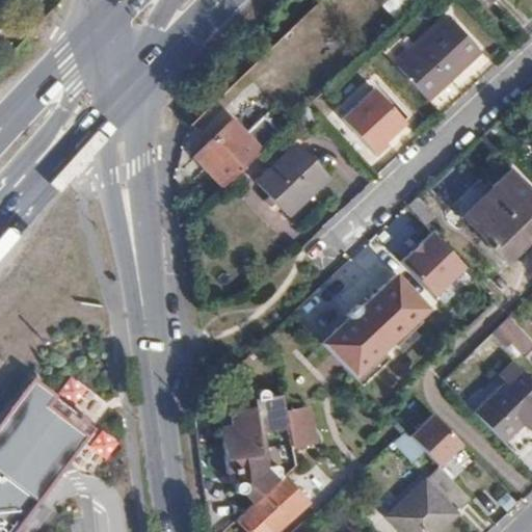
[(392,17),(410,0),(383,0),(380,4),(392,17)]
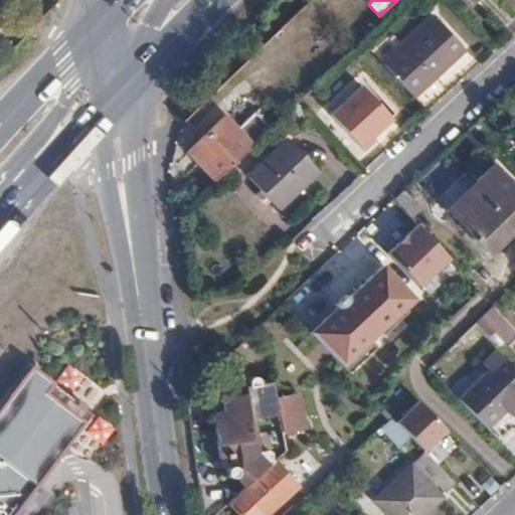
[(434,15),(382,62),(413,95),(464,48),(434,15)]
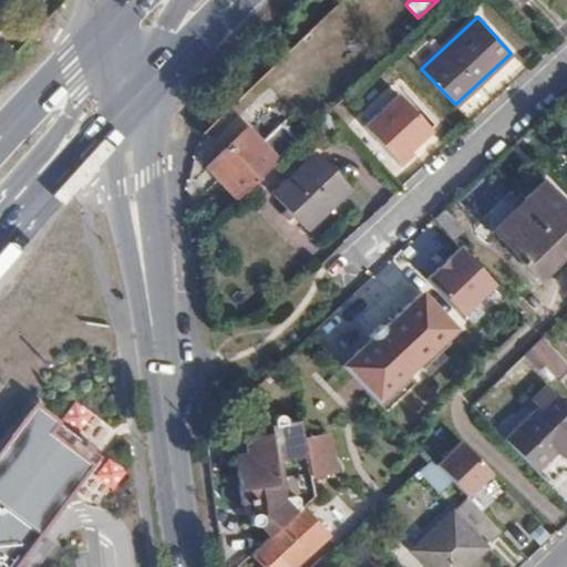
[(393,169),(435,140),(400,91),(358,121),(393,169)]
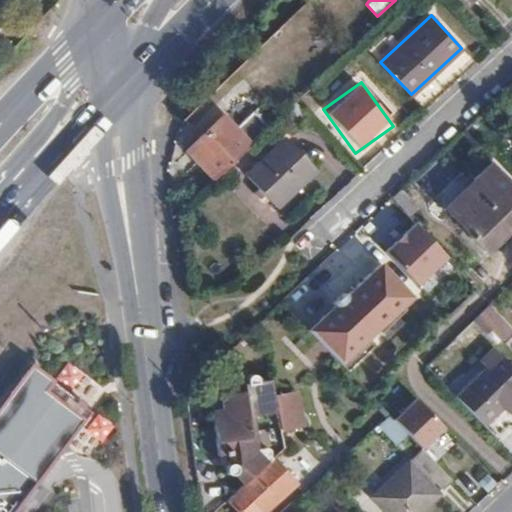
[(215,179),(256,140),(242,126),(233,134),(220,120),(189,150),(215,179)]
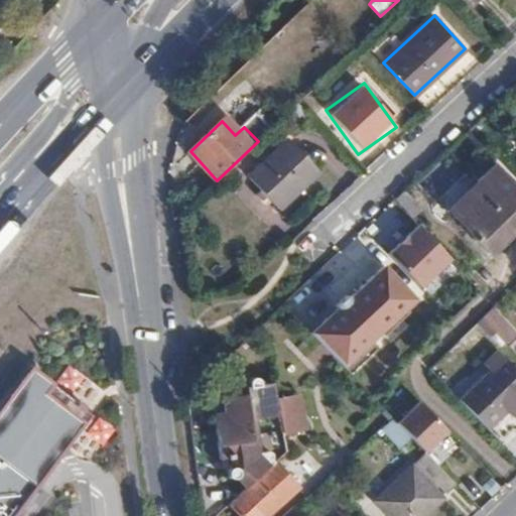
[(288,138),(248,175),(277,207),(317,170),(288,138)]
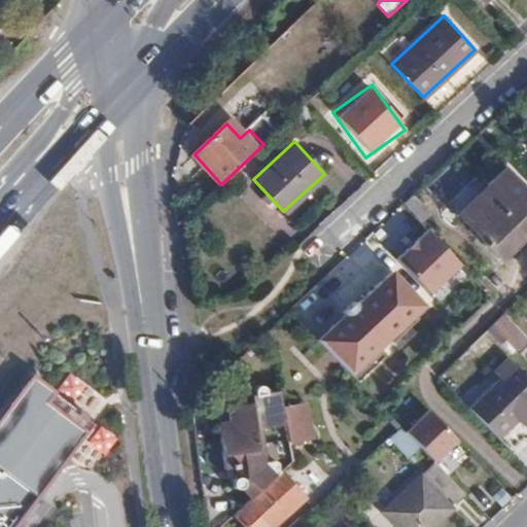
[(526,194),(503,170),(486,187),(491,192),(462,221),(501,262),(526,236),(526,194)]
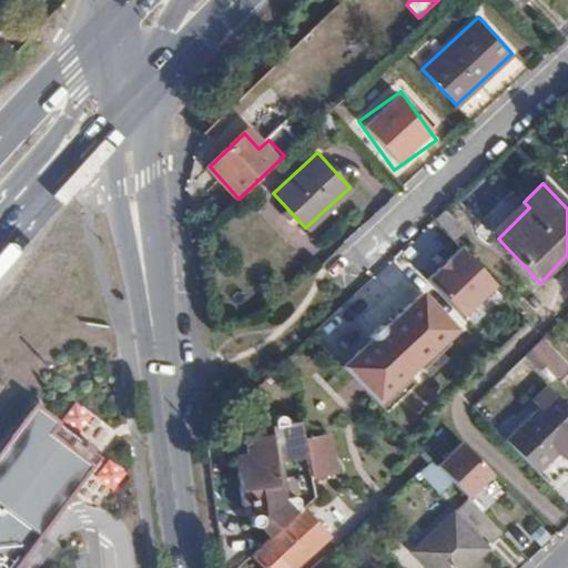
[(498,291),(464,254),(430,285),(466,322),(498,291)]
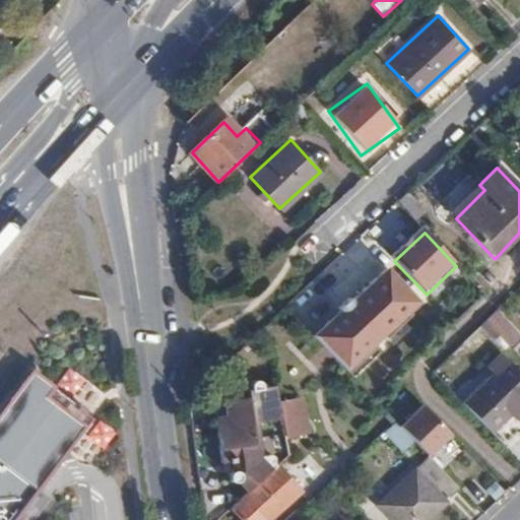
[(351,302),(349,300),(338,310),(341,312),(315,337),(358,382),(385,355),(377,347),(412,314),(409,311),(417,305),(415,304),(416,303),(386,270),(351,302)]
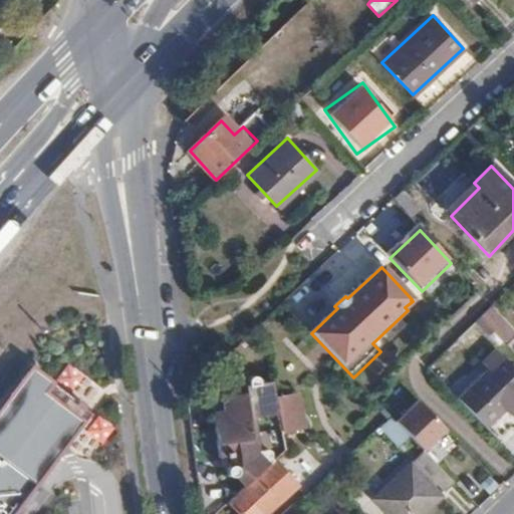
[(513,331),(491,308),(481,318),(508,346),(513,340),(513,331)]
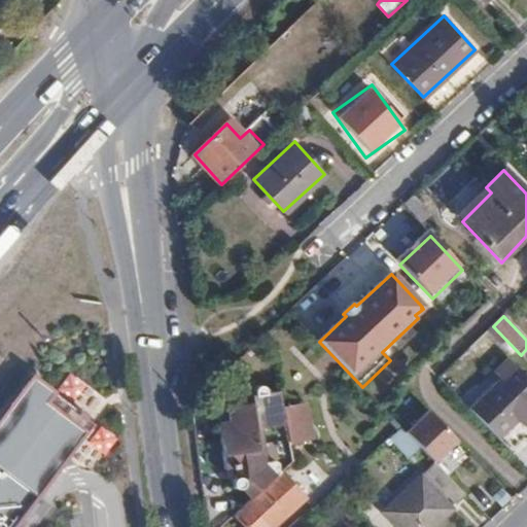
[(526,377),(516,365),(470,410),(499,441),(526,413),(526,377)]
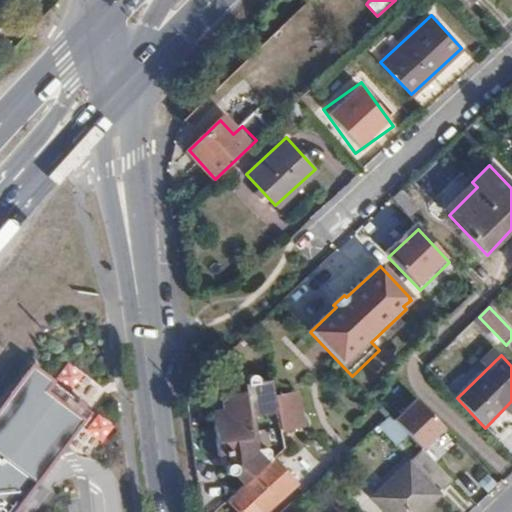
[(31,366),(0,405),(0,511),(10,511),(80,421),(60,405),(43,392),(51,381),(31,366)]
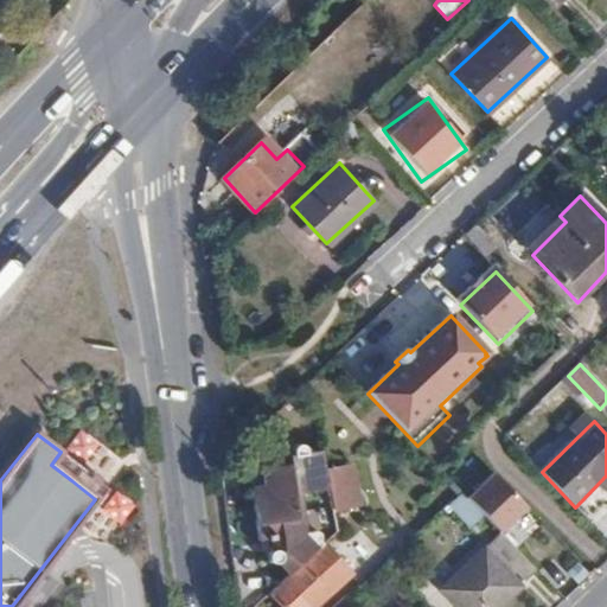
[(291,454),(292,464),(298,494),(331,490),(325,468),(321,449),(291,454)]
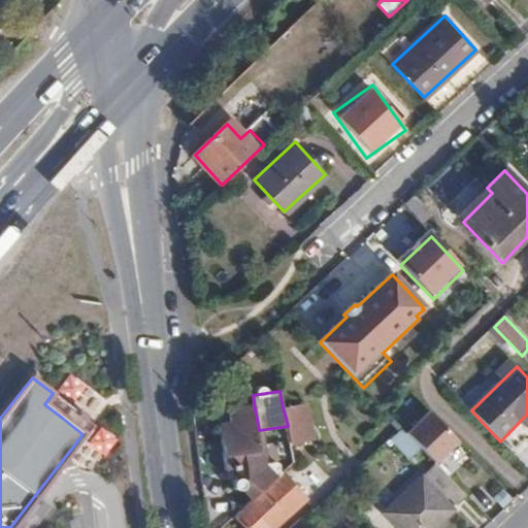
[(254,403),(218,408),(229,470),(244,468),(264,465),(259,430),(254,403)]
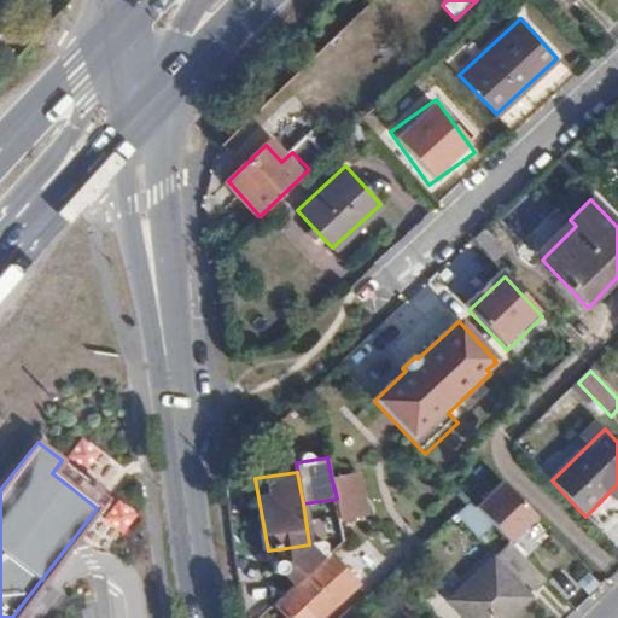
[(360,473),(331,477),(337,499),(342,522),(369,516),(360,473)]
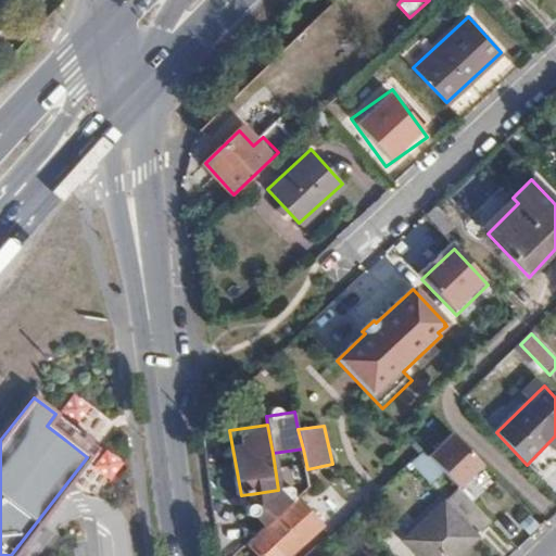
[(91,467),(110,479),(123,460),(104,447),(91,467)]
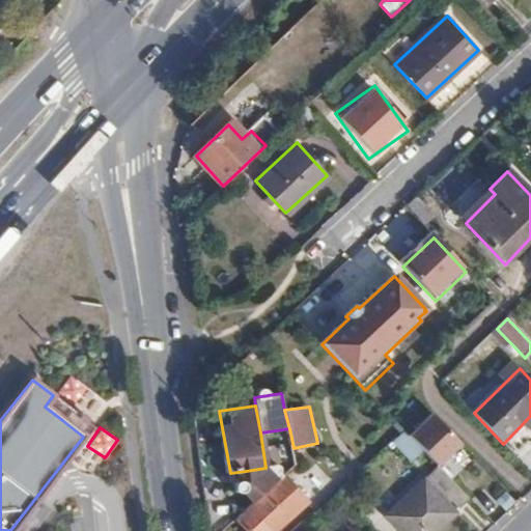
[(401,432),(390,443),(414,468),(425,456),(401,432)]
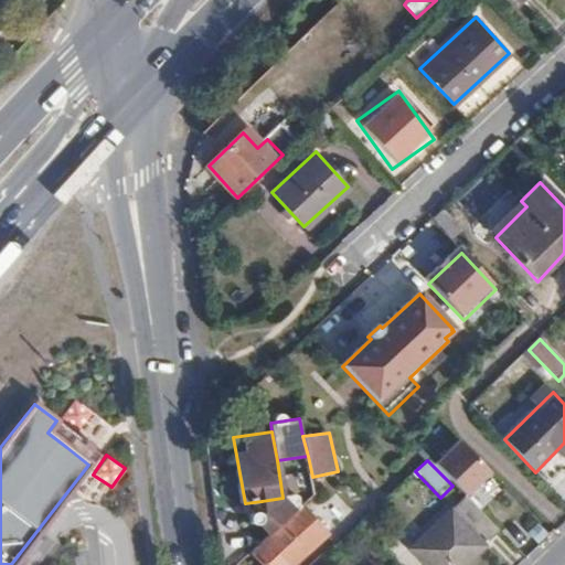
[(298,496),(283,498),(262,501),(266,528),(270,535),(300,508),(298,496)]
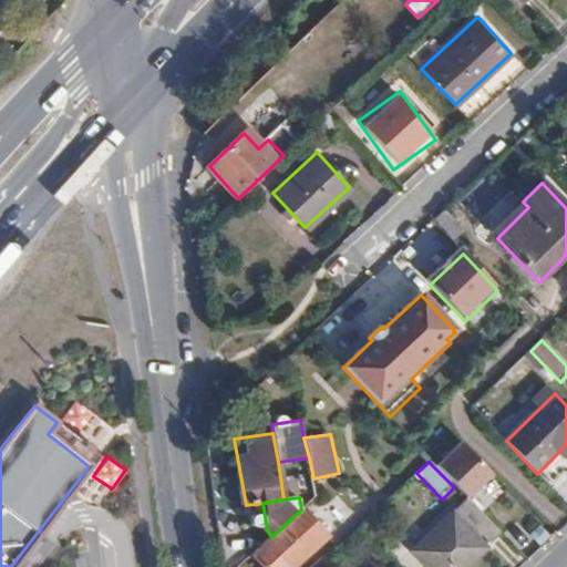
[(468,566),(504,535),(472,502),(416,553),(430,566),(468,566)]
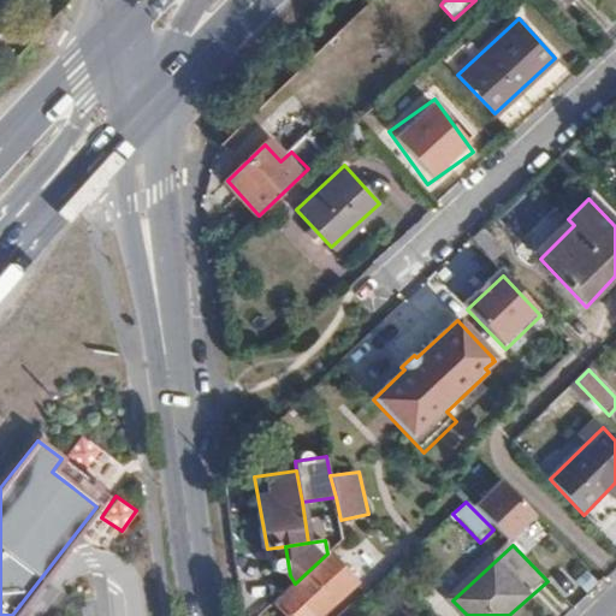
[(295,584),(276,600),(289,615),(320,615),(360,581),(331,550),(327,554),(295,584)]
